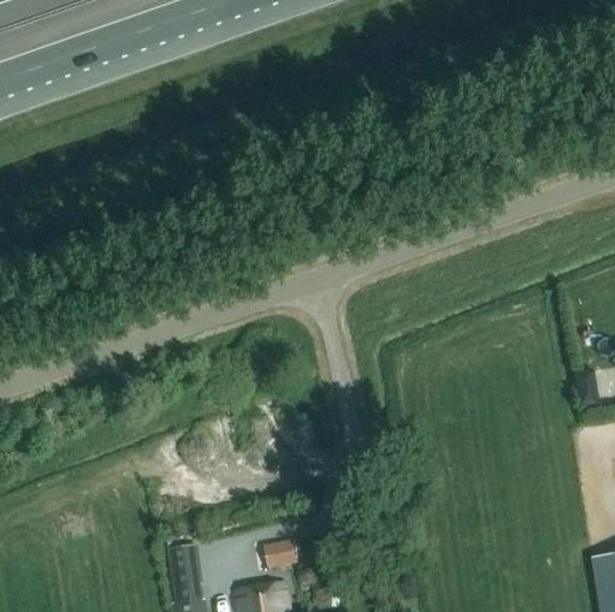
[(573,372),(579,406),(599,403),(593,368),(573,372)]
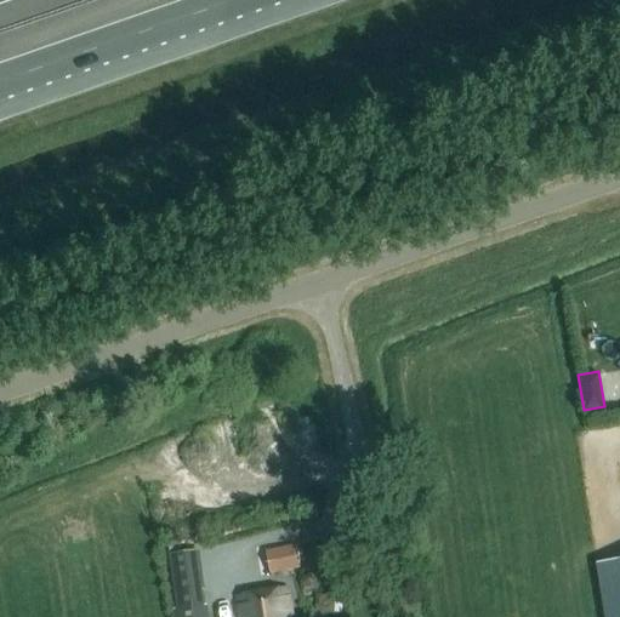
[(269,571),(300,565),(295,542),(265,548),(269,571)]
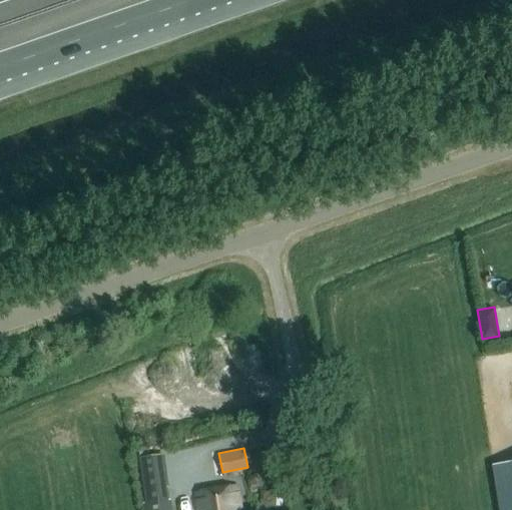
[(171,509),(164,454),(139,458),(145,503),(142,504),(142,509),(171,509)]
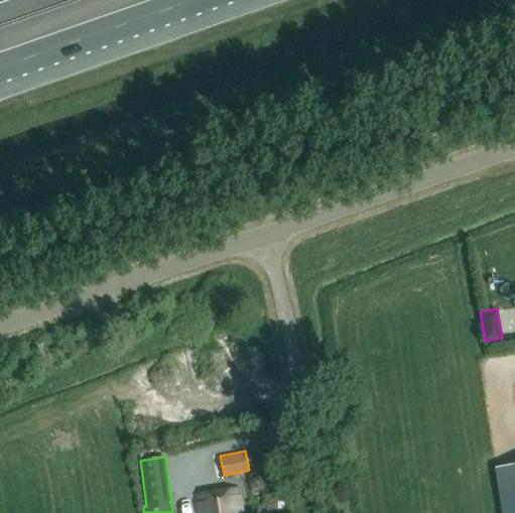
[(242,512),(237,487),(197,494),(199,512),(242,512)]
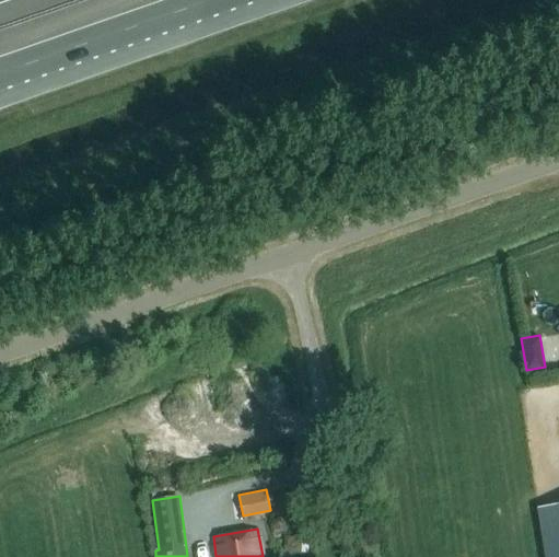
[(284,535),(283,545),(290,552),(300,552),(301,535),(284,535)]
